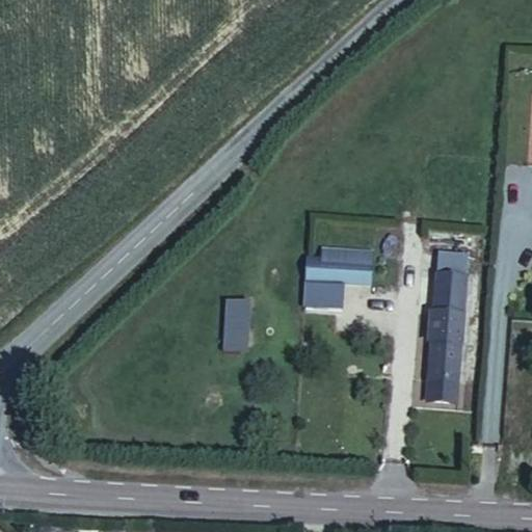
[(323,245),(322,257),(307,256),(303,308),(344,310),(346,283),(372,284),(374,248),(323,245)]
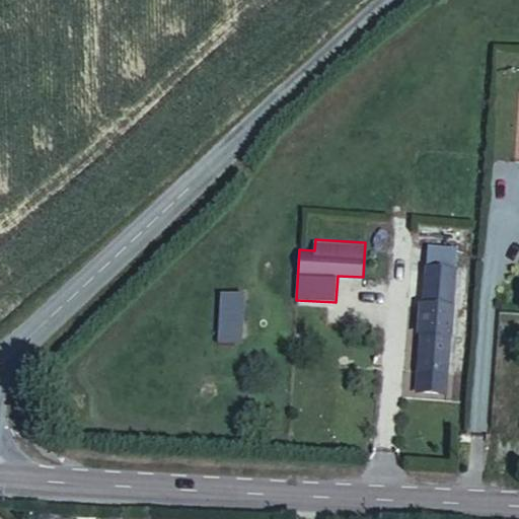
[(409,320),(417,320),(419,284),(444,285),(445,265),(412,264),(409,320)]
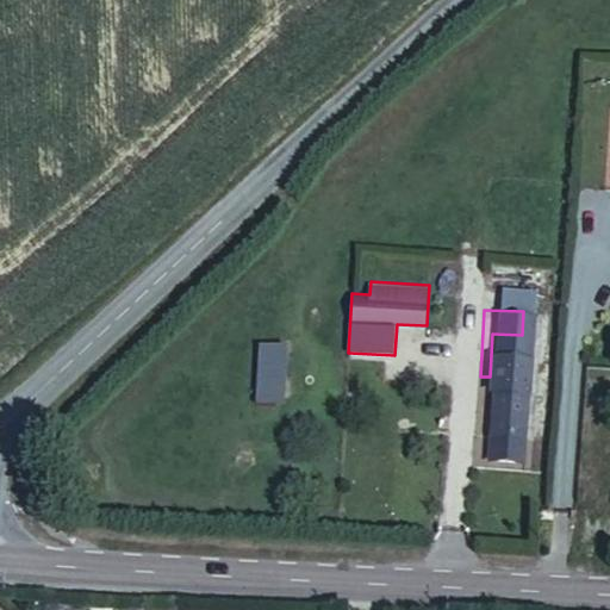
[(515,472),(522,335),(492,334),(490,377),(480,377),(479,408),(489,408),(486,449),(477,449),(477,471),(515,472)]
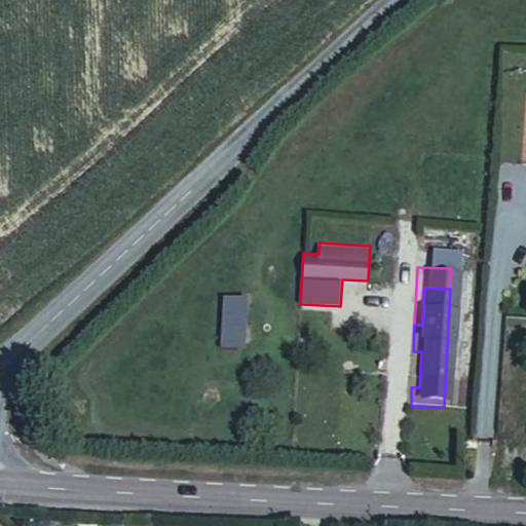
[(246,347),(248,295),(223,294),(221,346),(246,347)]
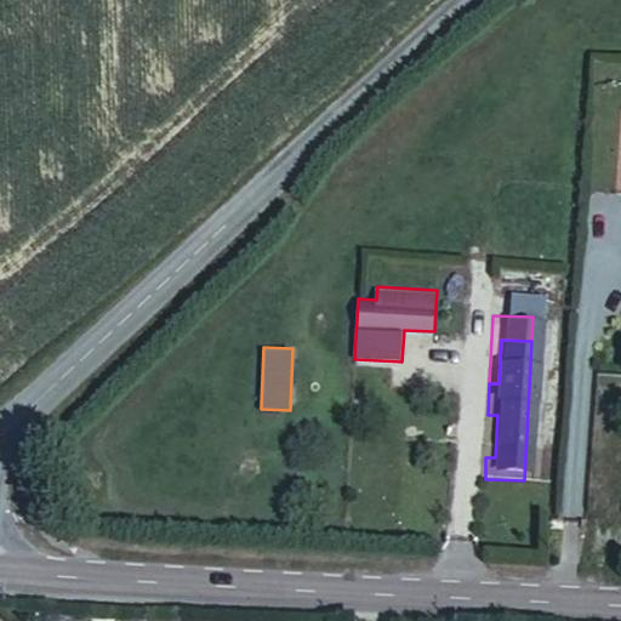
[(497,415),(488,415),(485,457),(495,457),(497,415)]
